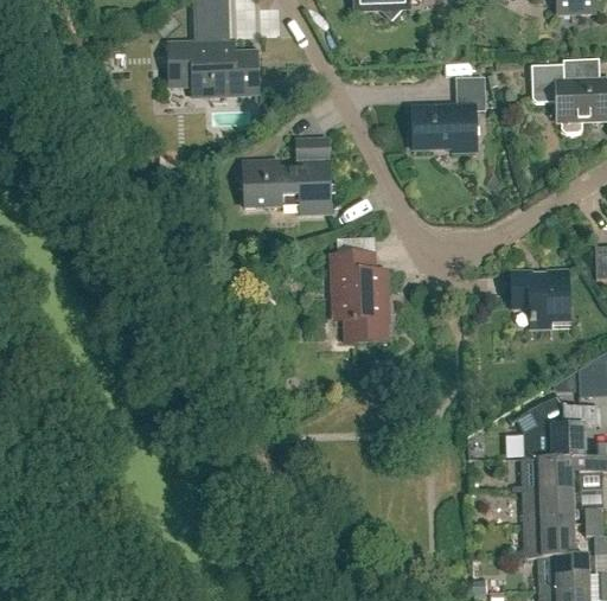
[(389,17),(398,7),(406,6),(406,0),(357,0),(358,7),(378,7),(389,17)]
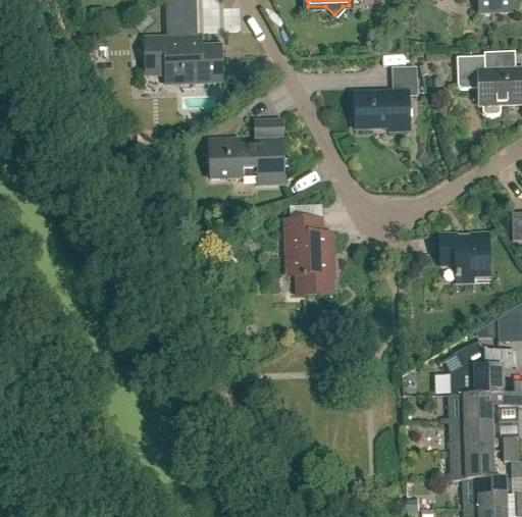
[(511,10),(510,0),(478,0),(479,11),(511,10)]
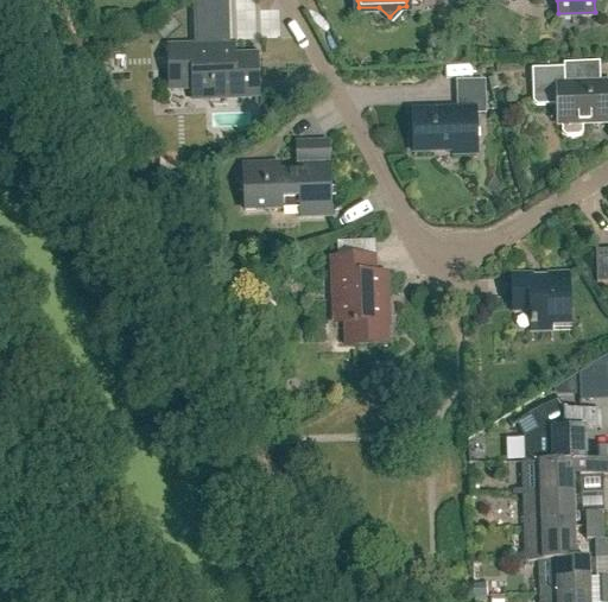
[(258,93),(257,51),(222,52),(221,40),(168,43),(169,84),(210,83),(210,94),(258,93)]
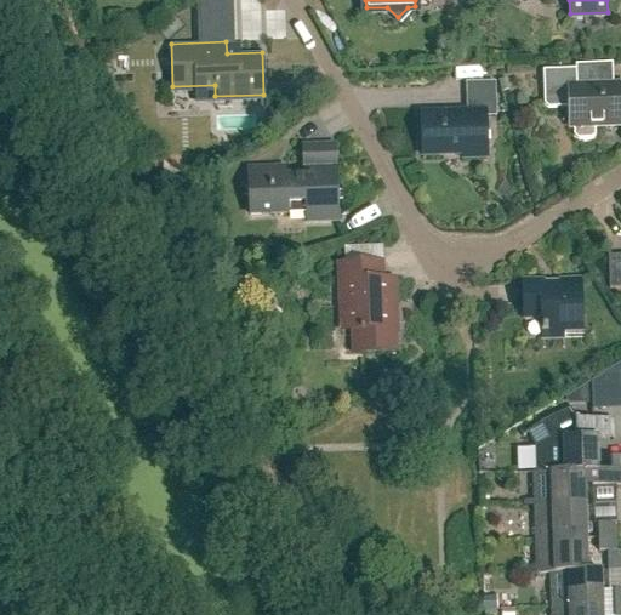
[(591,81),(590,64),(543,66),(545,100),(548,103),(574,102),(574,131),(579,135),(592,135),(596,131),(594,121),(620,120),(620,81),(620,80),(591,81)]
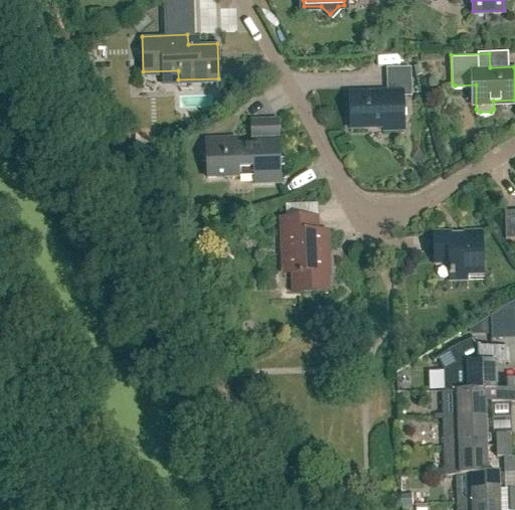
[(339,70),(357,71),(357,61),(339,60),(339,70)]
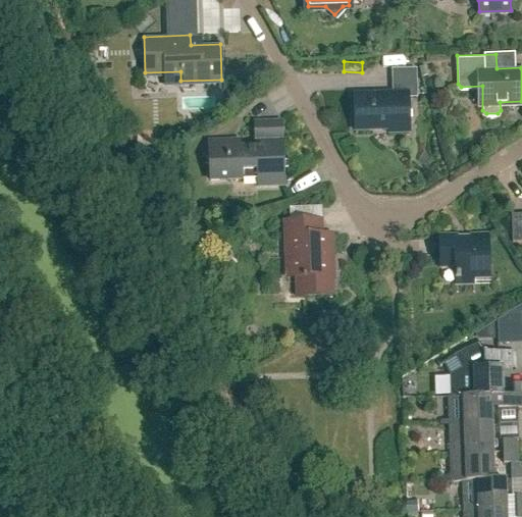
[(410,128),(409,94),(417,93),(416,65),(392,66),(393,91),(354,92),(355,126),(388,125),(388,128),(410,128)]
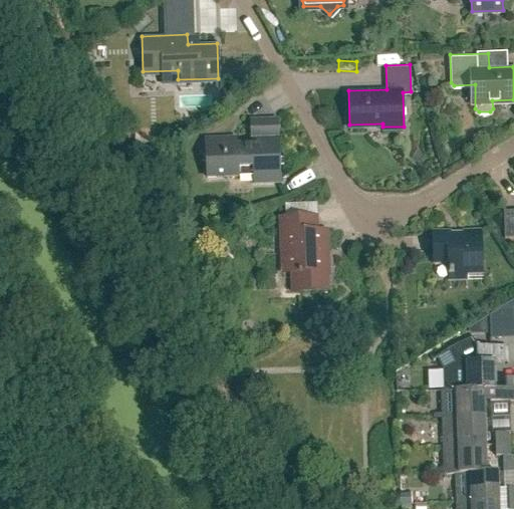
[(279,179),(278,141),(277,116),(251,117),(252,142),(237,143),(237,139),(226,140),(225,136),(206,137),(207,174),(253,173),(253,180),(279,179)]
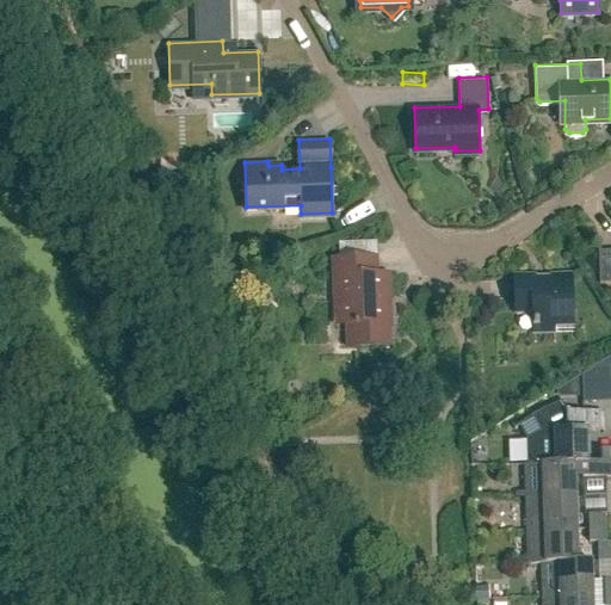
[(610,248),(598,249),(599,281),(602,279),(610,278),(610,248)]
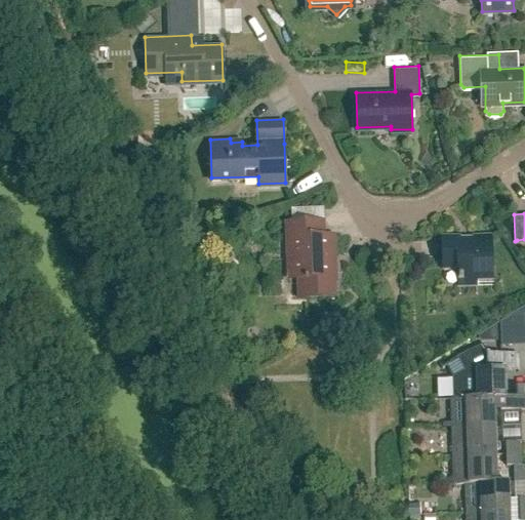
[(324,234),(323,218),(286,220),(288,276),(298,276),(299,295),(335,293),(333,233),(324,234)]
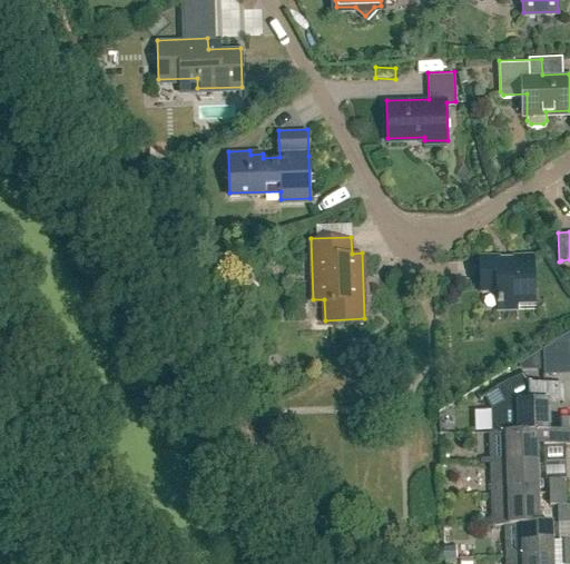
[(533,289),(531,254),(513,254),(513,257),(498,257),(498,255),(480,255),(481,290),(498,290),(498,295),(497,295),(498,299),(498,306),(518,305),(517,289),(533,289)]
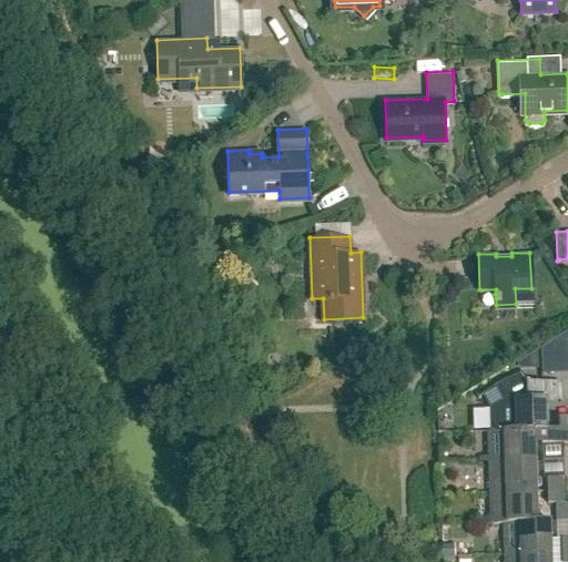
[(483,392),(489,405),(490,428),(500,427),(499,428),(547,427),(547,426),(546,396),(561,396),(560,379),(528,380),(523,371),(525,370),(524,369),(505,377),(494,382),(495,385),(483,392)]
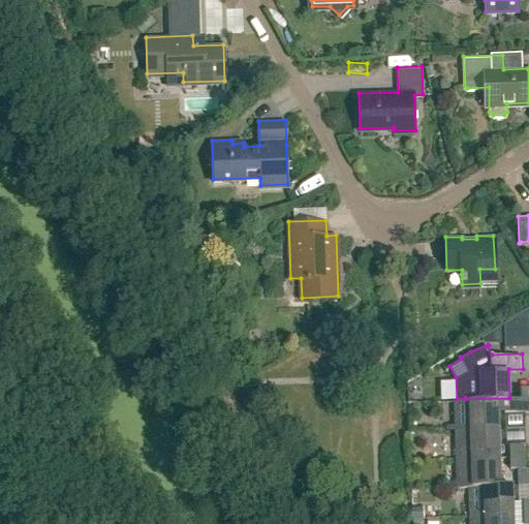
[(519,398),(528,397),(528,386),(519,387),(519,397),(519,398)]
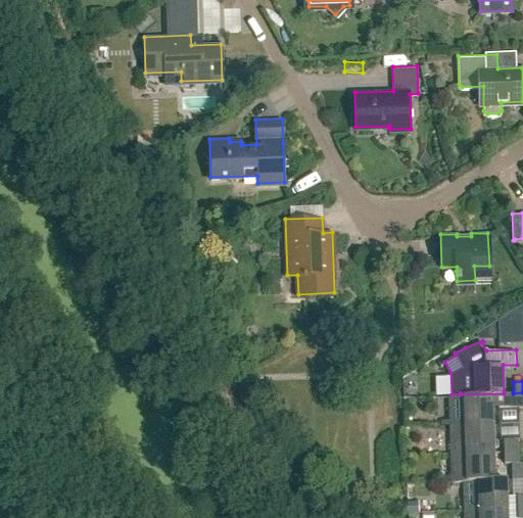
[(522,406),(522,392),(513,393),(513,392),(504,392),(504,393),(460,394),(461,393),(452,394),(448,394),(449,423),(493,422),(492,407),(522,406)]
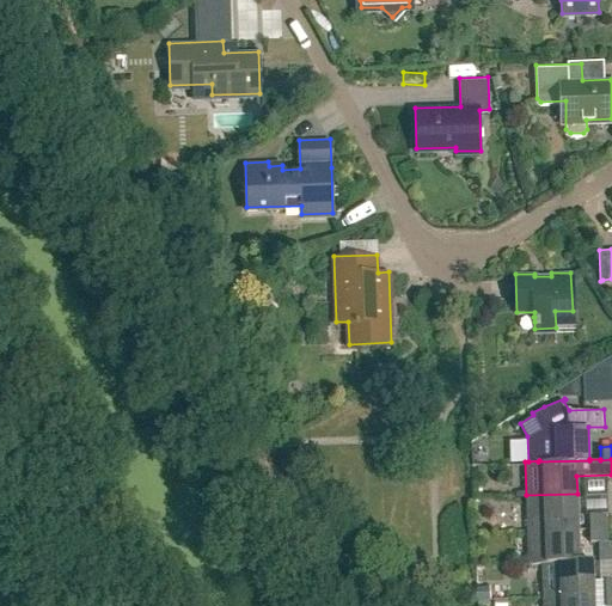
[(527,528),(579,527),(577,494),(526,495),(527,528)]
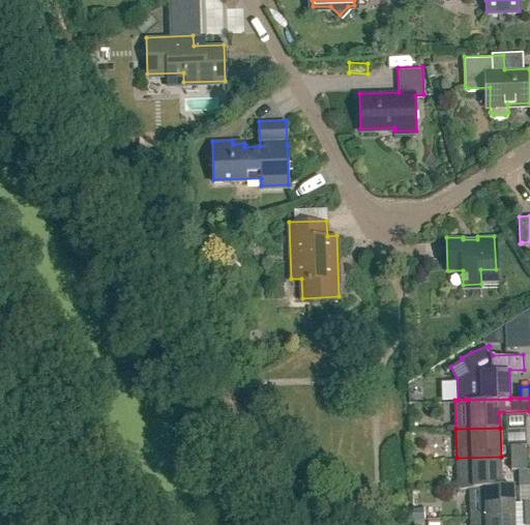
[(510,456),(525,456),(524,443),(510,444),(510,456)]
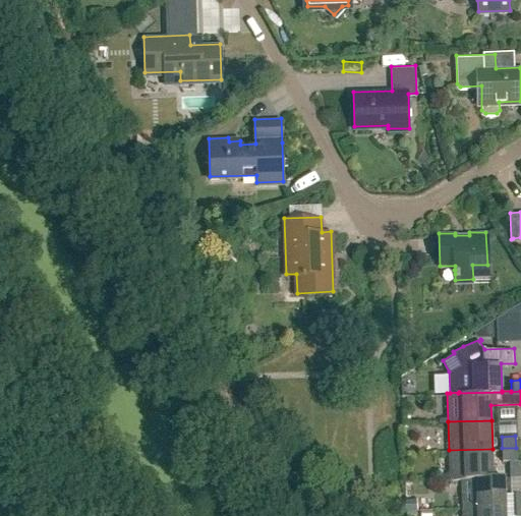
[(516,448),(502,448),(503,459),(516,459),(516,448)]
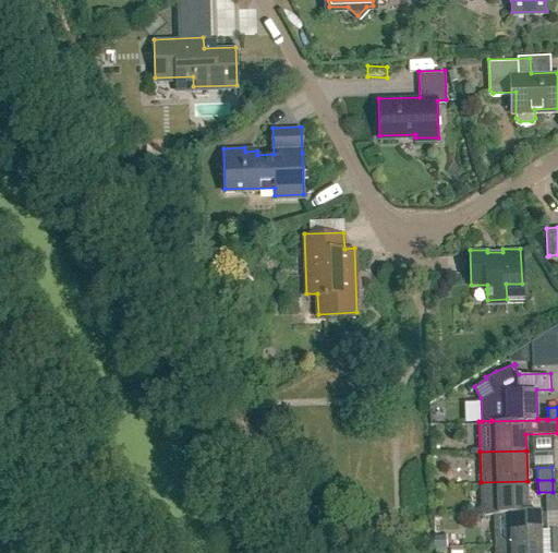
[(529,511),(529,509),(528,481),(481,482),(483,513),(495,512),(529,511)]
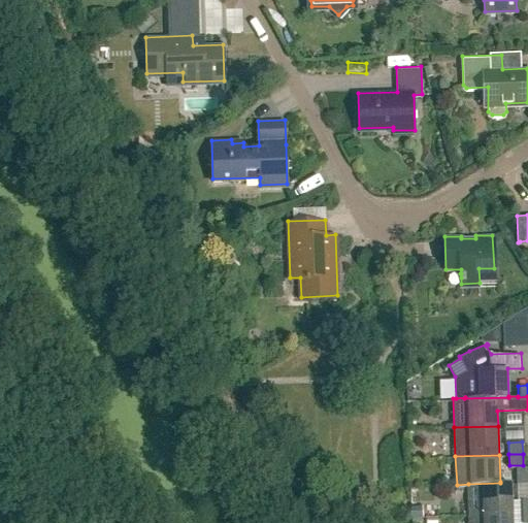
[(469,513),(513,511),(512,482),(500,482),(500,483),(468,484),(469,513)]
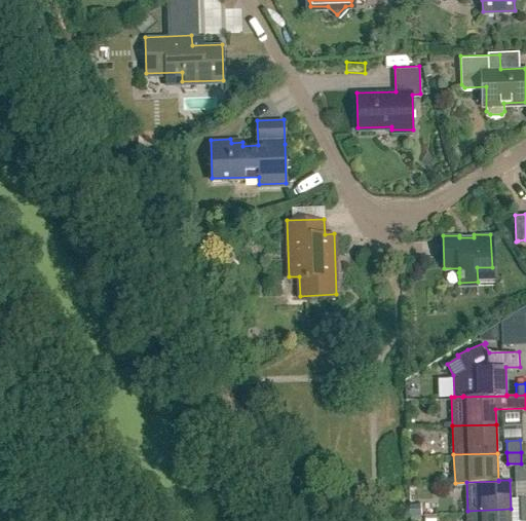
[(511,520),(511,509),(467,511),(467,520),(511,520)]
